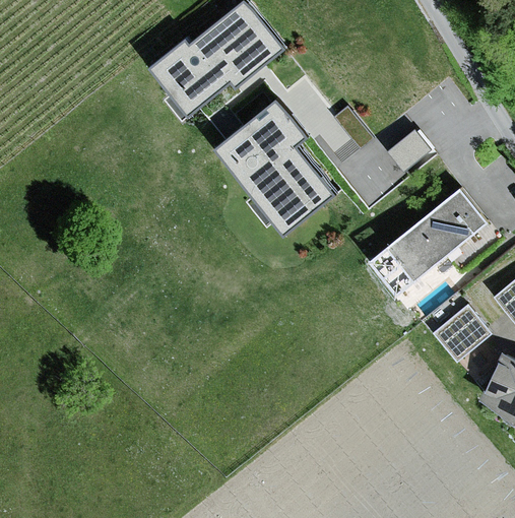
[(236,86),(281,49),(242,0),(189,44),(185,39),(149,68),(187,115),(230,79),(236,86)]
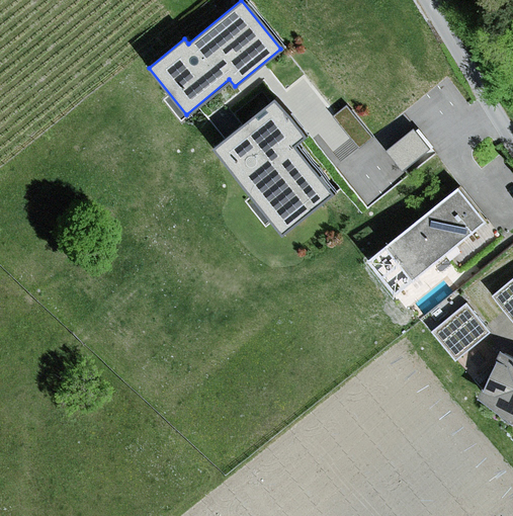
[(282,235),(334,193),(294,144),(304,137),(273,99),(212,148),(282,235)]
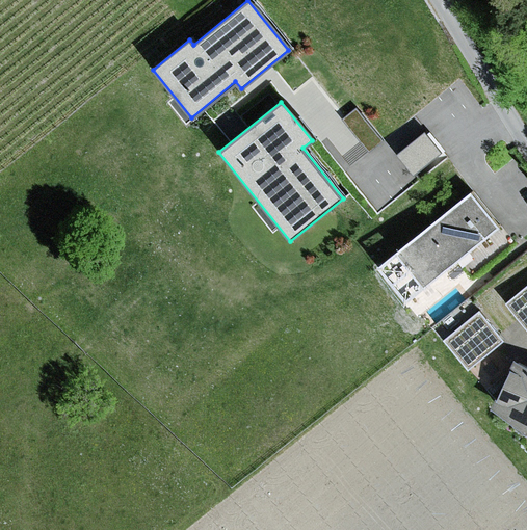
[(352,111),(340,121),(365,153),(377,143),(352,111)]
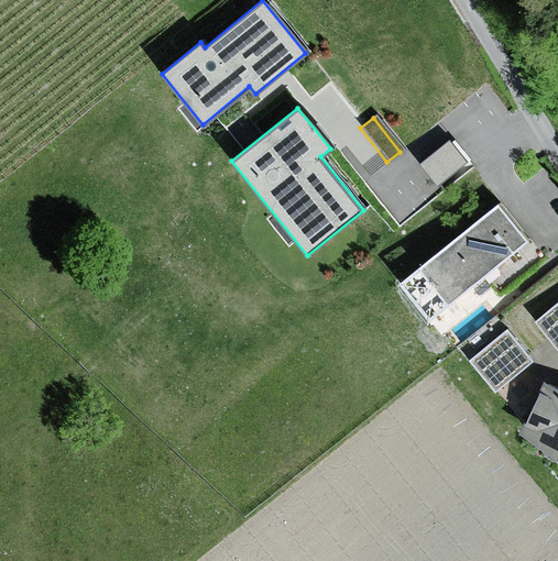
[(447,143),(418,166),(435,186),(463,163),(447,143)]
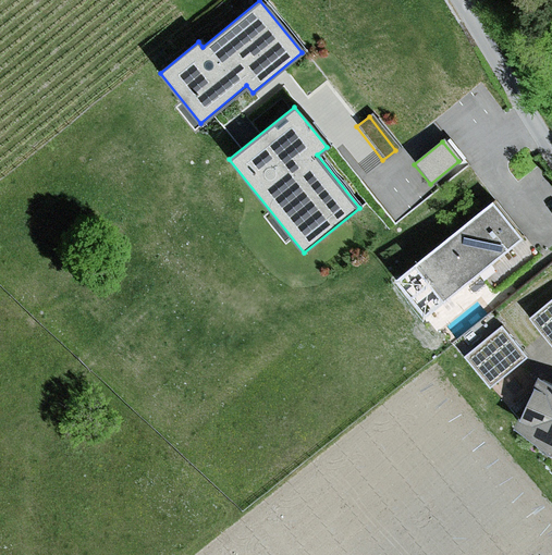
[(520,241),(490,204),(396,280),(427,318),(520,241)]
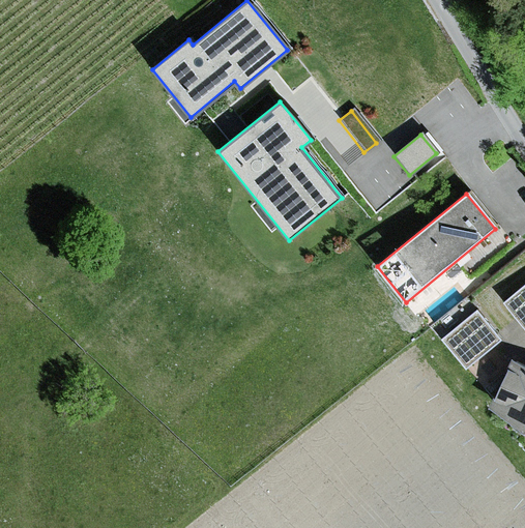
[(520,326),(524,321),(524,283),(500,304),(520,326)]
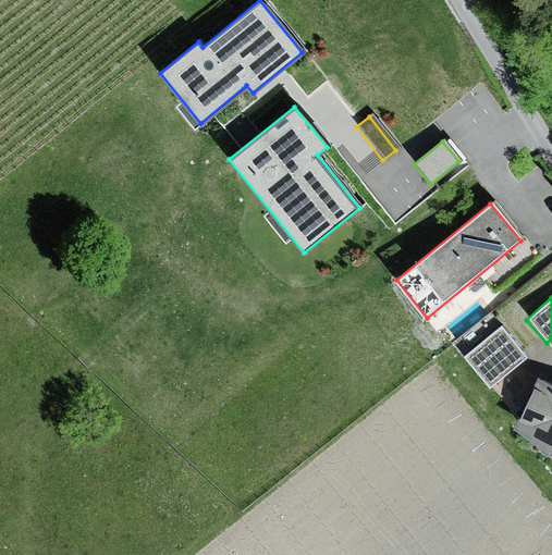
[(498,327),(461,357),(487,389),(524,358),(498,327)]
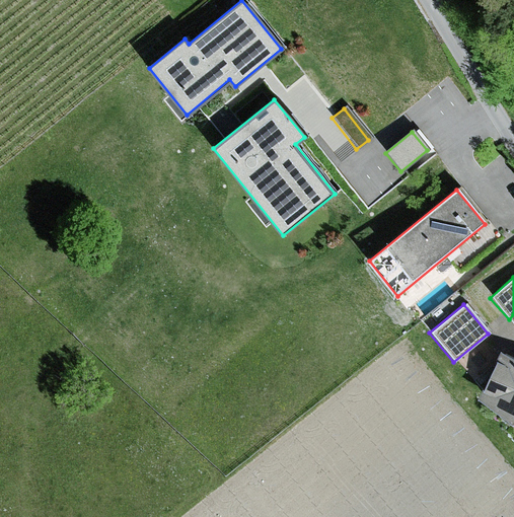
[(513,362),(500,356),(480,401),(495,409),(499,414),(513,425),(513,362)]
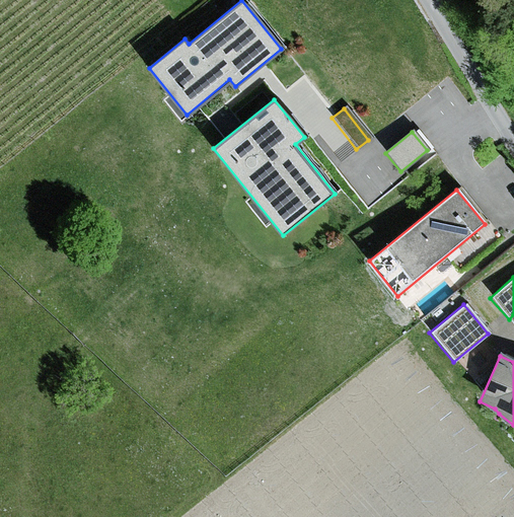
All buildings are outlined.
